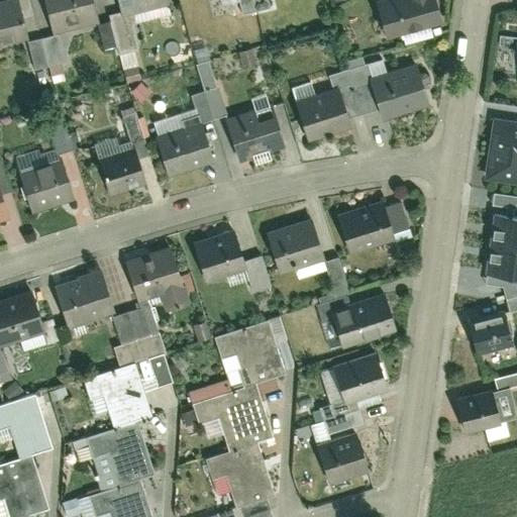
[(0,47),(30,40),(19,0),(4,0),(0,1),(0,47)]
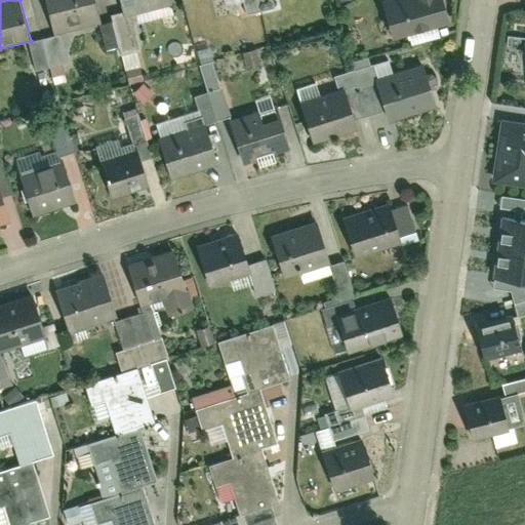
[(104,24),(97,0),(41,0),(51,37),(104,24)]
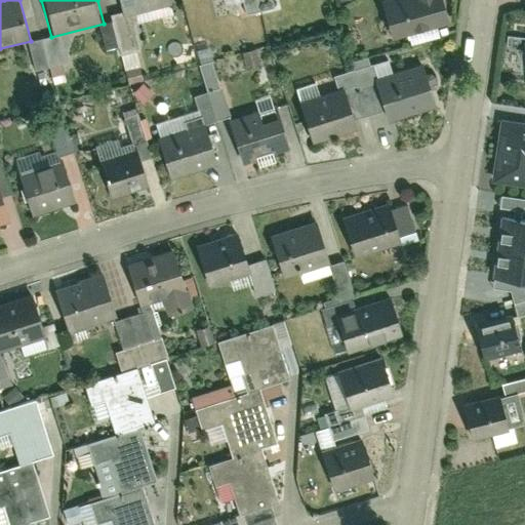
[(175,5),(173,0),(116,0),(122,19),(175,5)]
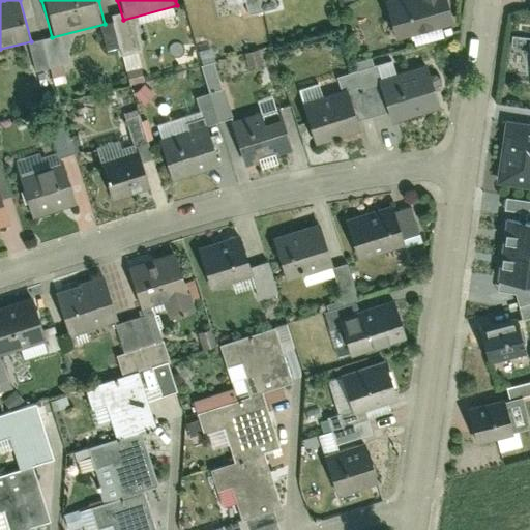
[(453,27),(446,0),(392,0),(384,2),(394,42),(453,27)]
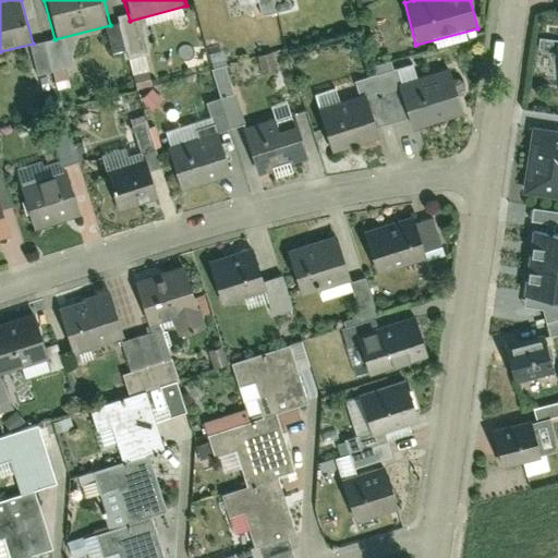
[(462,121),(449,72),(397,86),(409,135),(462,121)]
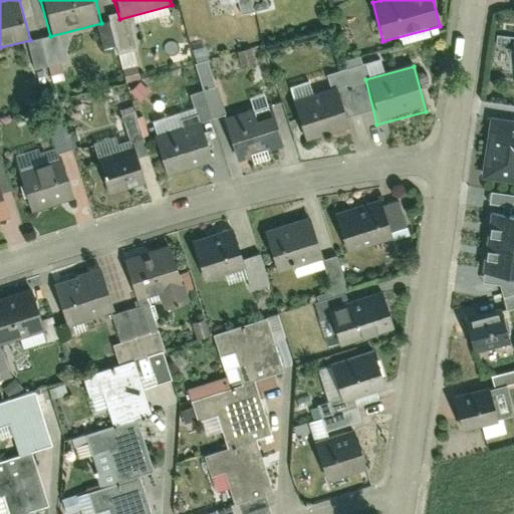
[(347,131),(336,89),(290,101),(301,144),(347,131)]
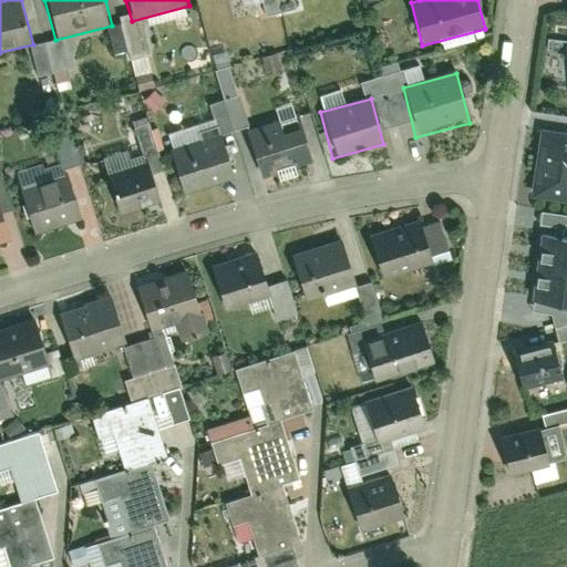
[(248,129),(261,181),(311,167),(298,115),(248,129)]
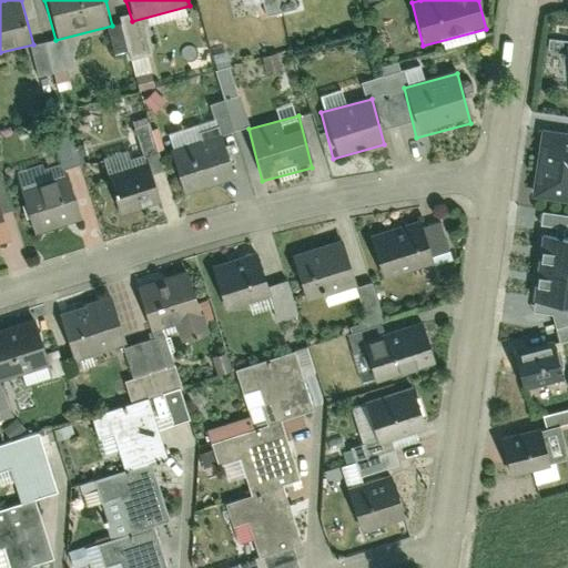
[(567,127),(543,123),(534,193),(567,196),(567,127)]
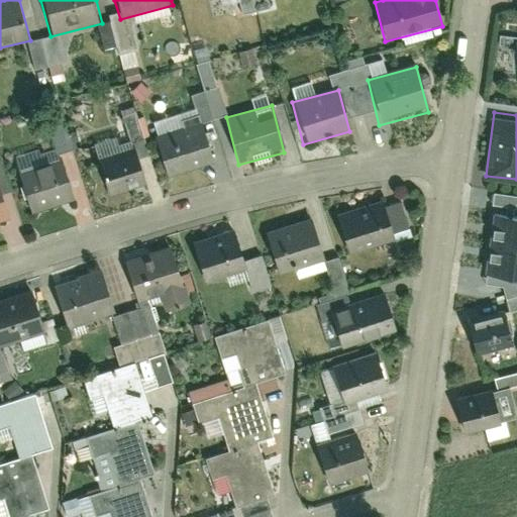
[(152,138),(165,178),(215,163),(202,122),(152,138)]
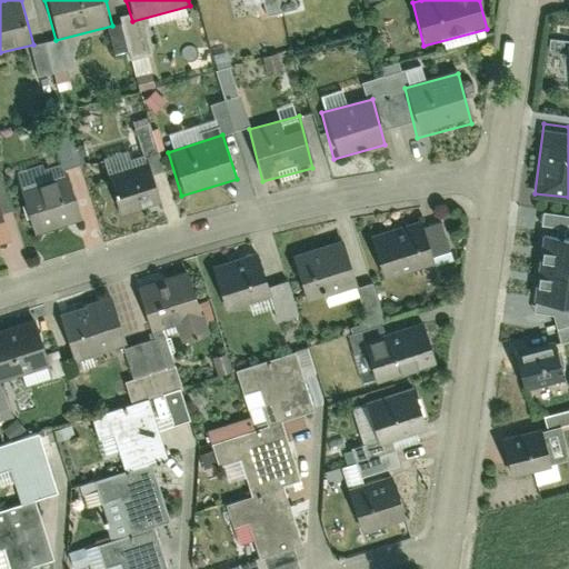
[(102,179),(115,218),(160,203),(148,165),(102,179)]
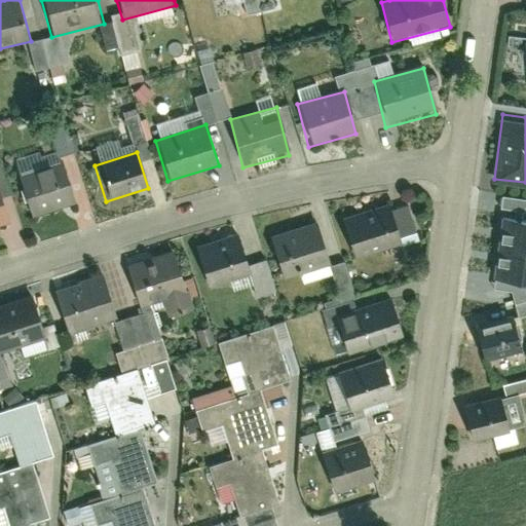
[(23,173),(33,208),(77,194),(66,159),(23,173)]
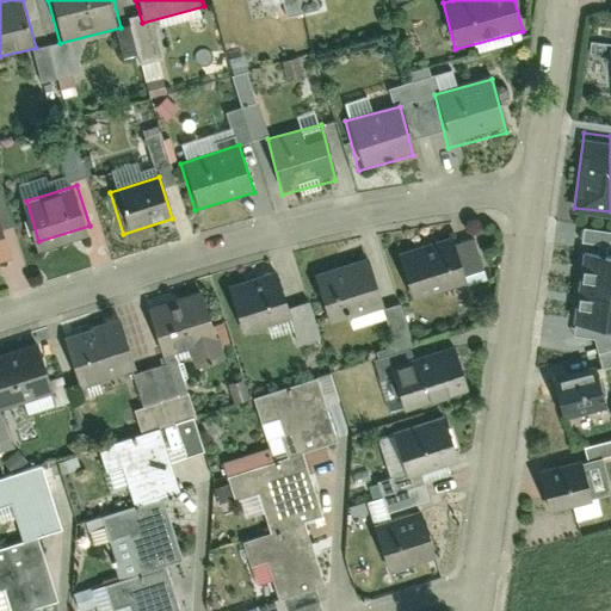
[(0,253),(12,251),(0,213),(0,253)]
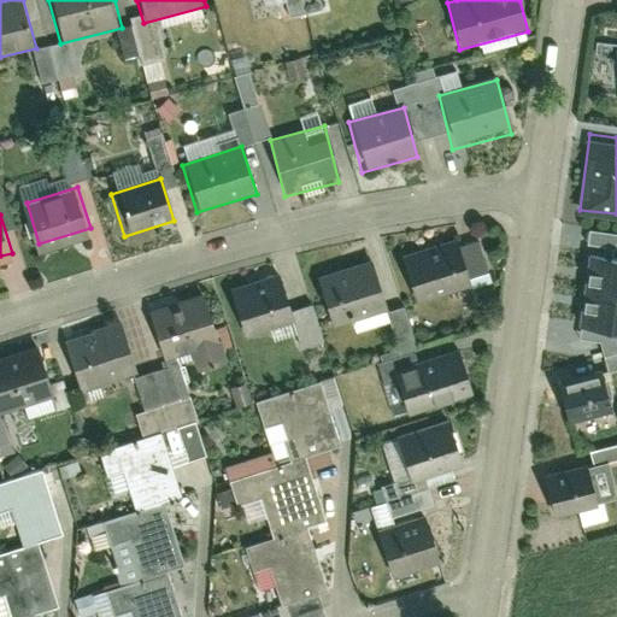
[(406,252),(419,295),(474,278),(459,235),(406,252)]
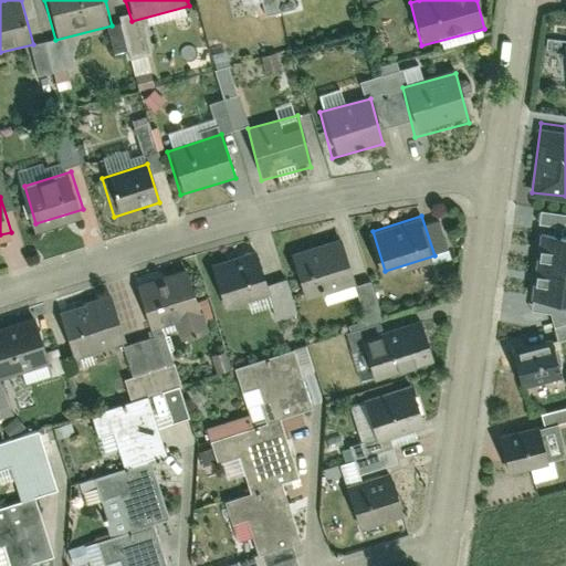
[(565,301),(565,237),(542,233),(533,296),(565,301)]
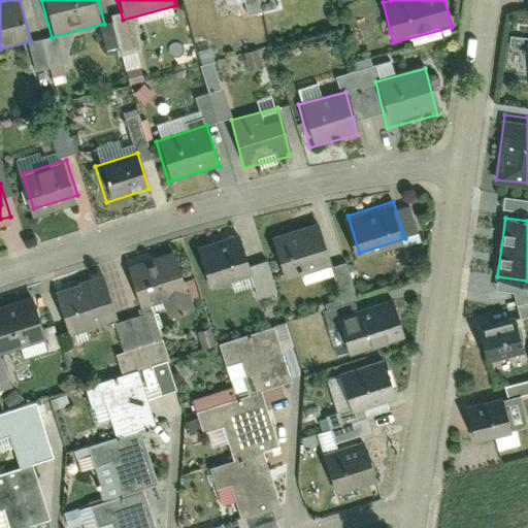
[(269,238),(283,282),(333,266),(320,223),(269,238)]
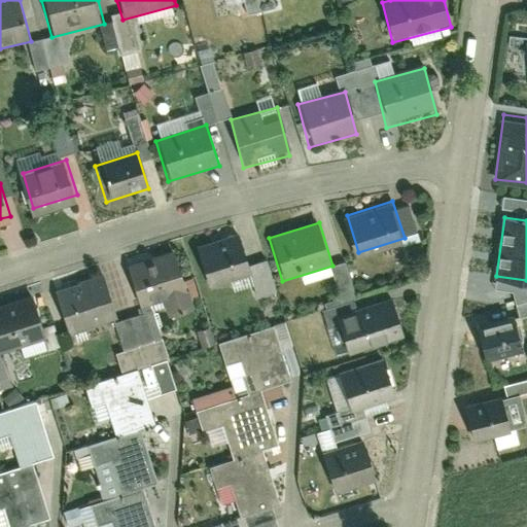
[(195,247),(209,290),(252,277),(238,234),(195,247)]
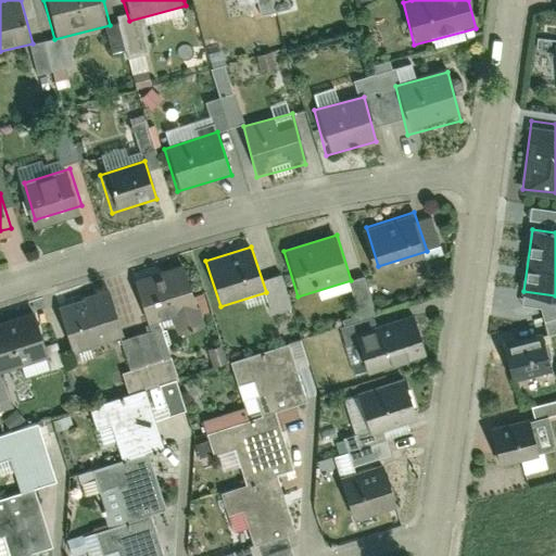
[(155,324),(173,318),(176,331),(203,323),(186,266),(141,279),(155,324)]
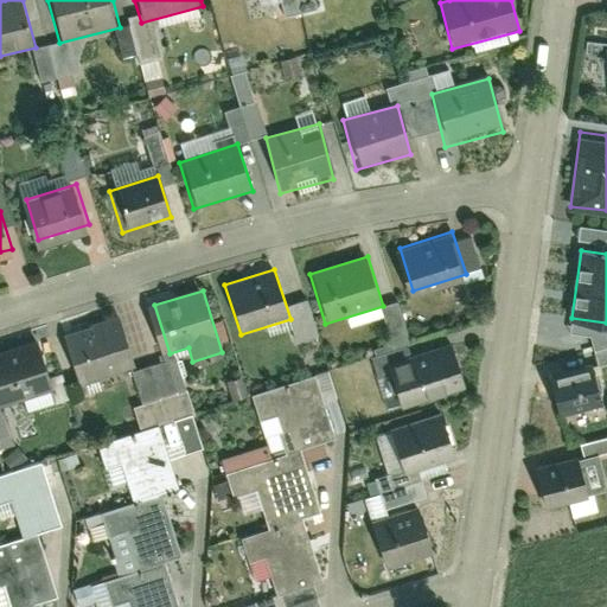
[(66,327),(84,383),(135,368),(117,311),(66,327)]
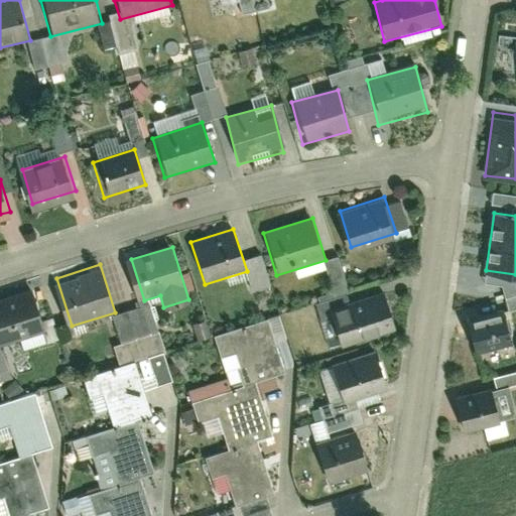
[(0,345),(49,331),(35,283),(0,293),(0,345)]
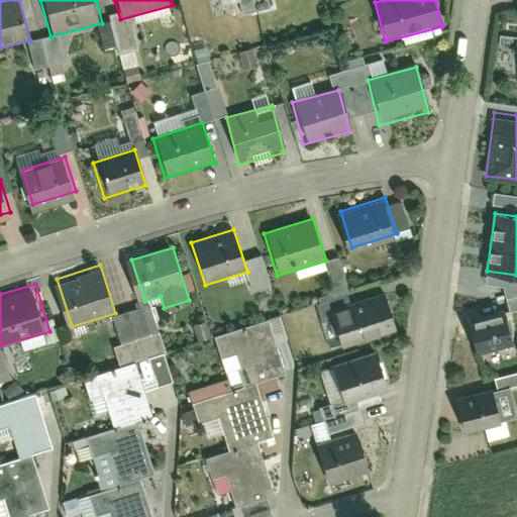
[(344,346),(398,329),(383,284),(330,301),(344,346)]
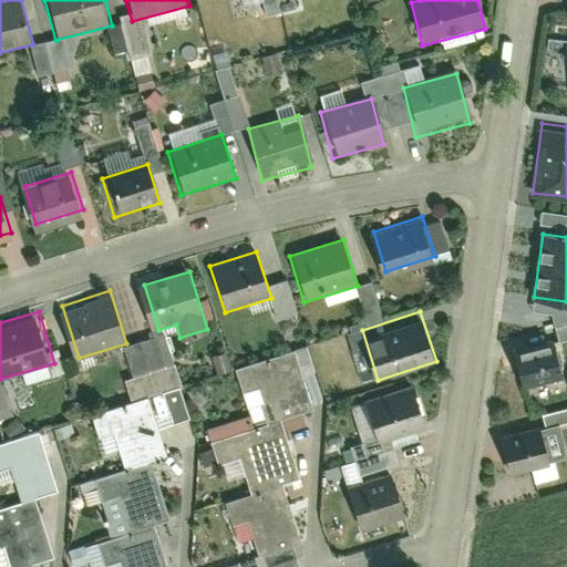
[(513,348),(525,387),(566,373),(566,366),(557,333),(513,348)]
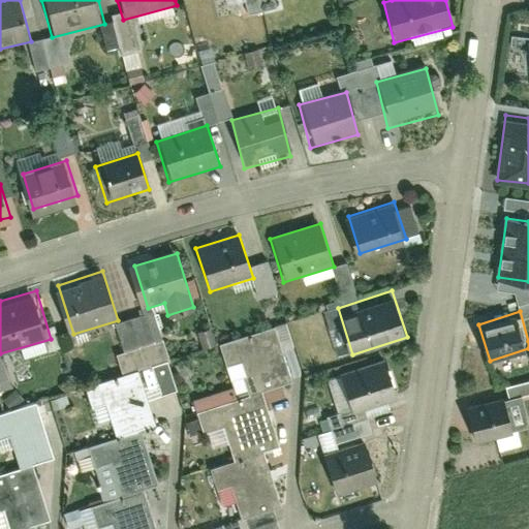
[(228,365),(243,361),(252,391),(262,389),(292,378),(275,324),(221,341),(228,365)]
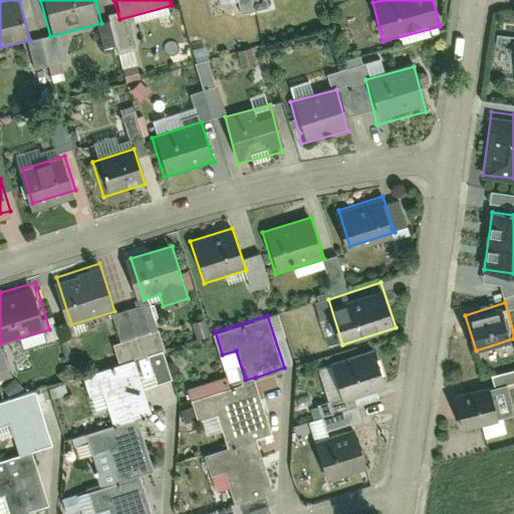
[(345,402),(388,388),(373,343),(330,357),(345,402)]
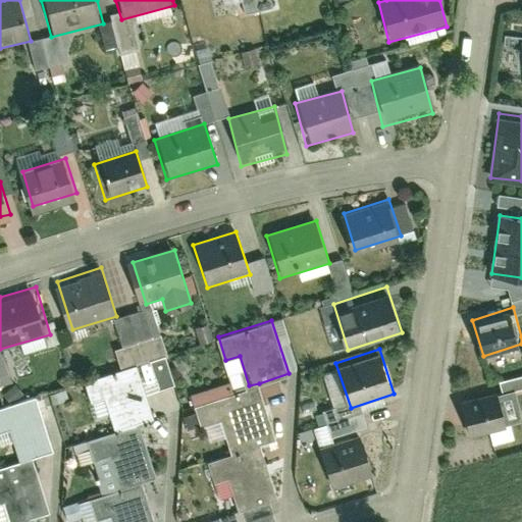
[(141,424),(155,419),(138,366),(88,382),(94,401),(107,397),(118,431),(141,424)]
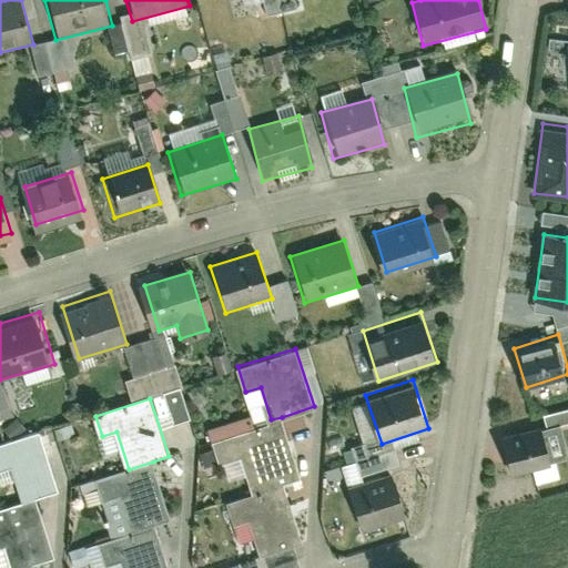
[(284,484),(301,478),(282,417),(271,419),(213,438),(221,462),(243,455),(254,493),(284,484)]
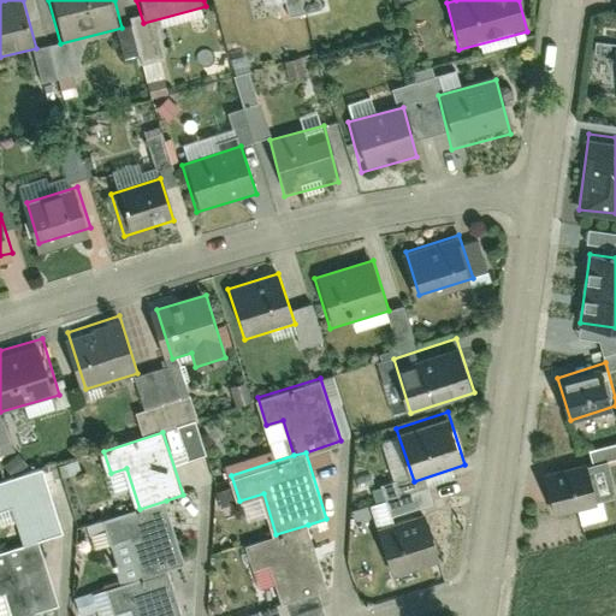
[(545,477),(557,515),(605,501),(592,462),(545,477)]
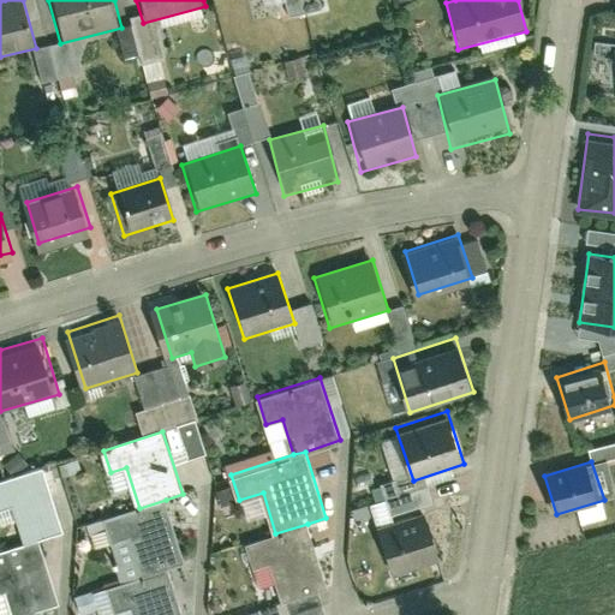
[(64,530),(43,466),(0,479),(0,508),(15,505),(27,541),(39,537),(64,530)]
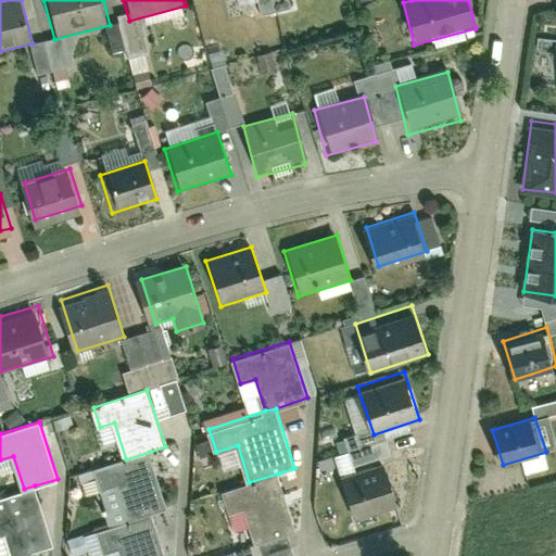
[(101,428),(105,444),(118,441),(114,424),(101,428)]
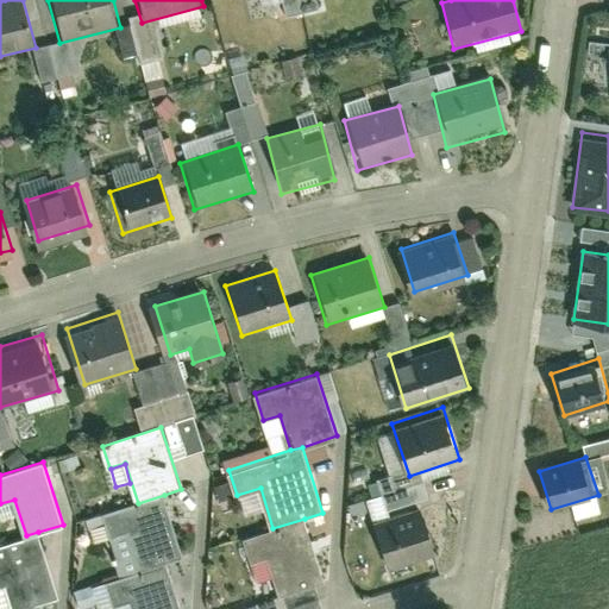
[(168,562),(183,557),(164,495),(138,503),(105,513),(112,534),(127,529),(140,570),(168,562)]
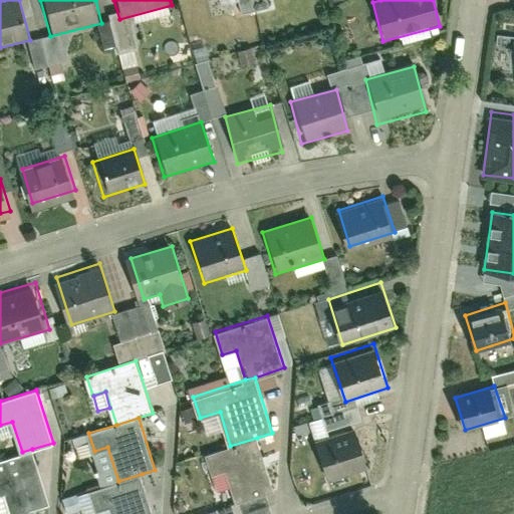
[(329,485),(369,472),(356,428),(315,441),(329,485)]
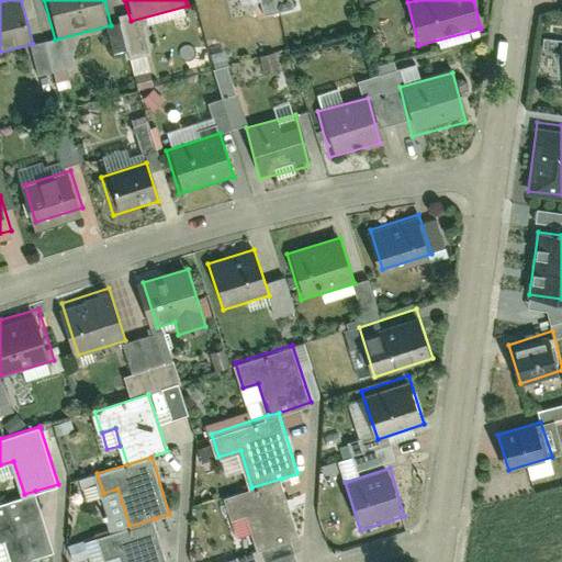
[(234,518),(247,514),(259,551),(300,538),(281,479),(251,487),(226,496),(234,518)]
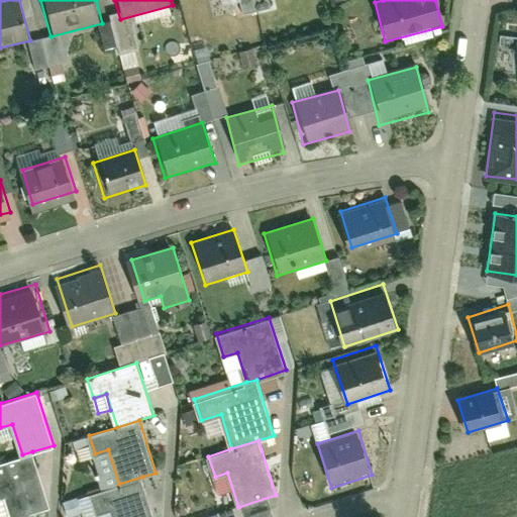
[(0,496),(6,495),(12,516),(16,516),(30,513),(49,507),(32,451),(22,454),(0,461),(0,496)]
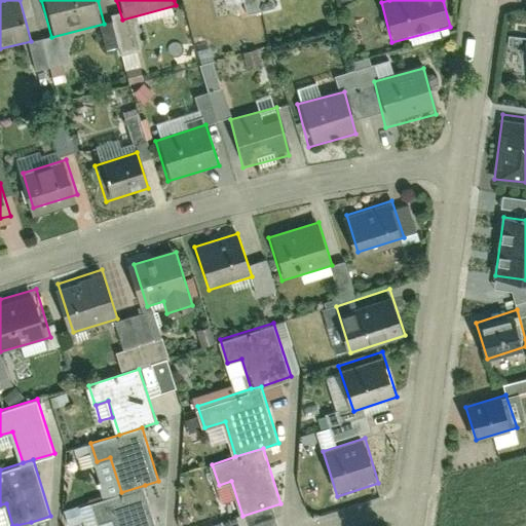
[(116,525),(157,525),(145,485),(121,492),(95,501),(100,519),(113,515),(116,525)]
